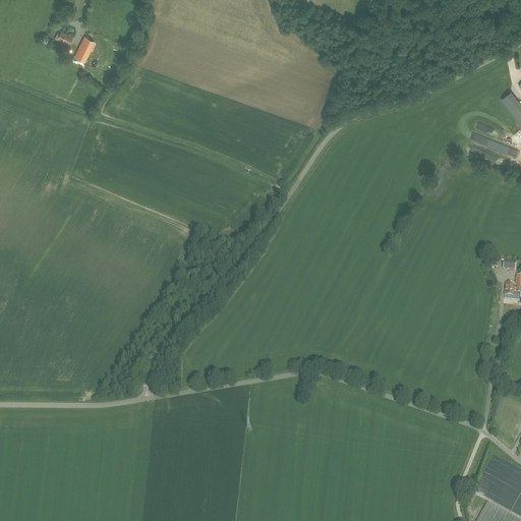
[(69,44),(72,37),(65,33),(65,34),(61,32),(60,34),(58,33),(56,37),(57,37),(56,39),(60,41),(61,40),(69,44)]
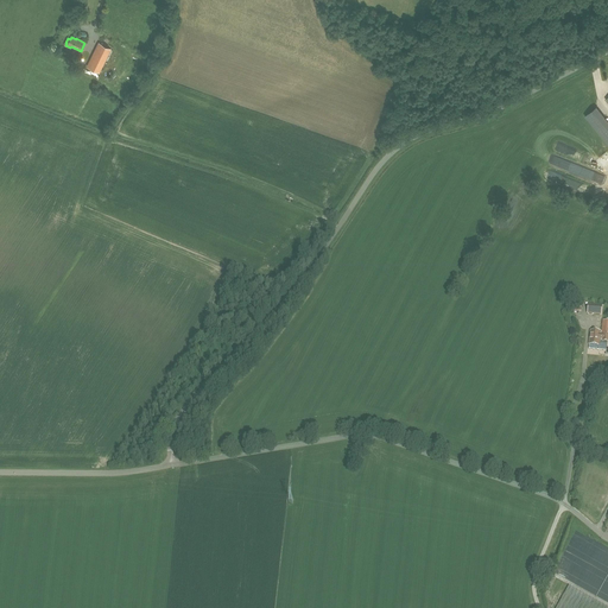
[(112,49),(99,42),(86,67),(99,73),(112,49)]
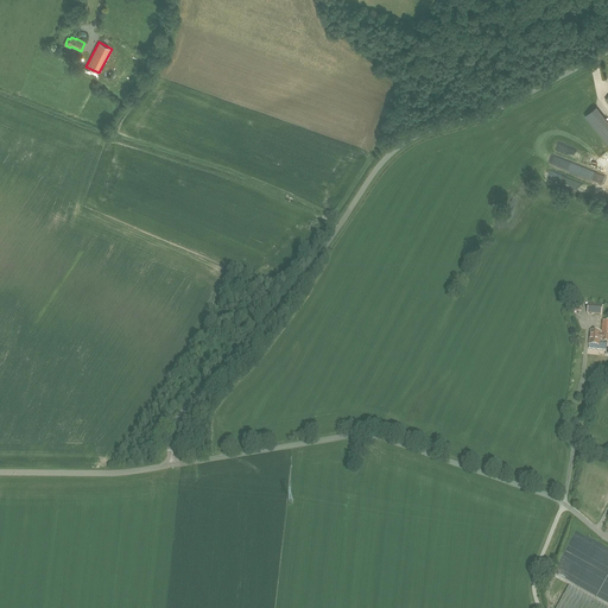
[(607,146),(607,122),(596,107),(584,116),(607,146)]
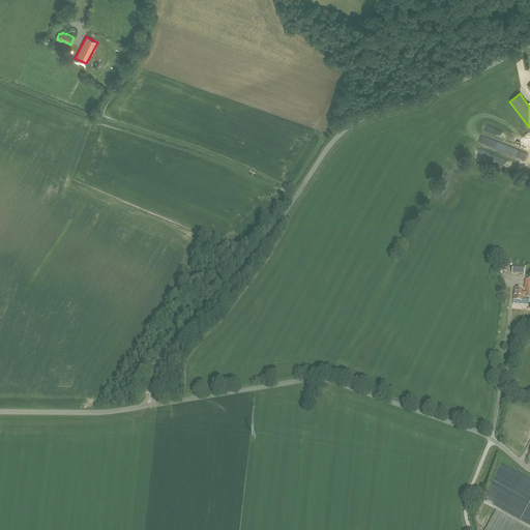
[(525,266),(513,265),(512,273),(524,274),(525,266)]
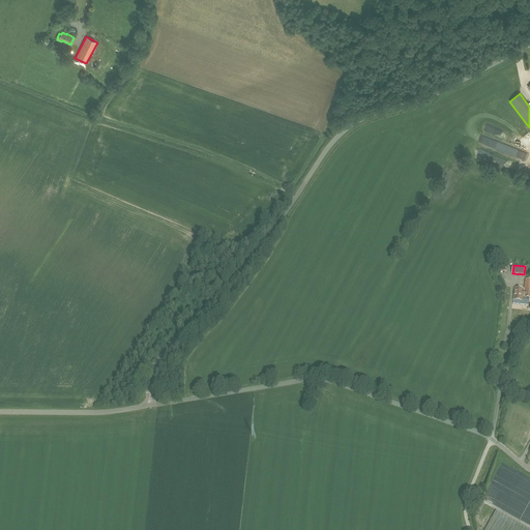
[(529,297),(529,290),(526,290),(526,291),(523,291),(524,290),(516,289),(514,300),(522,300),(523,294),(526,294),(526,297),(529,297)]
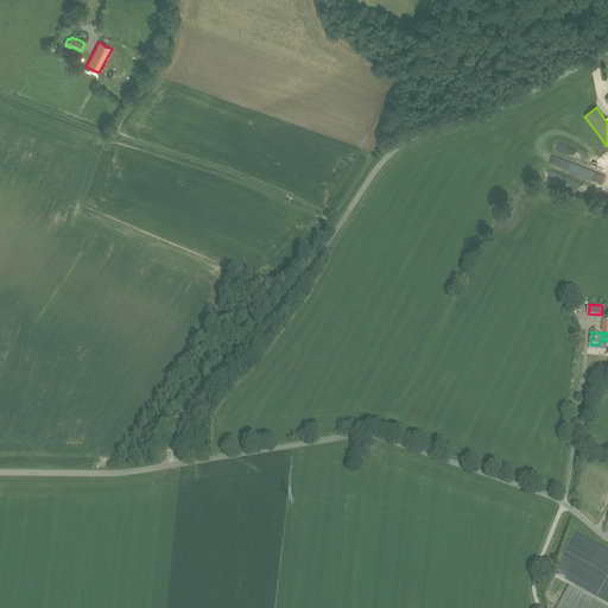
[(607,607),(569,587),(556,607),(607,607)]
